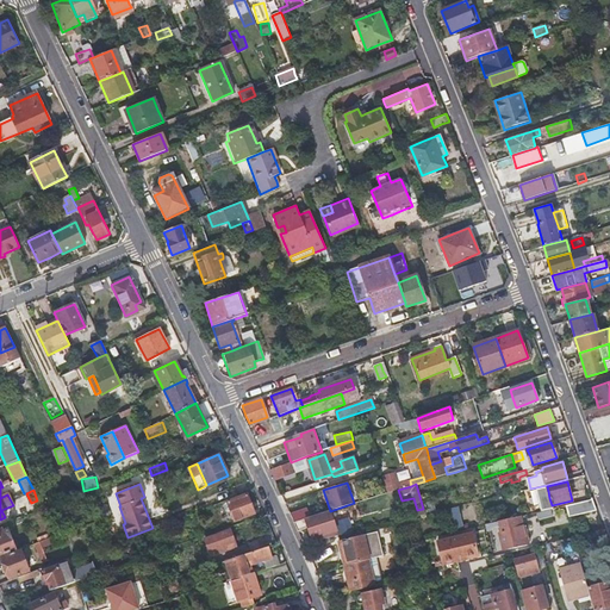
[(226,500),(230,510),(234,520),(254,512),(247,493),(226,500)]
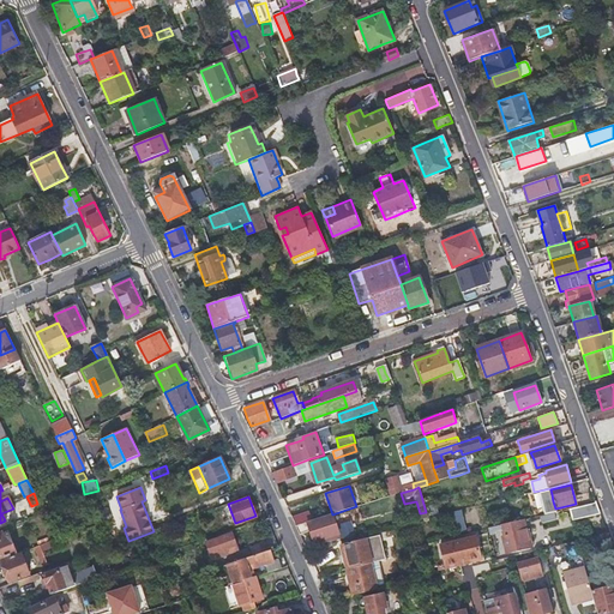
[(596,504),(588,505),(579,507),(582,519),(601,515),(596,504)]
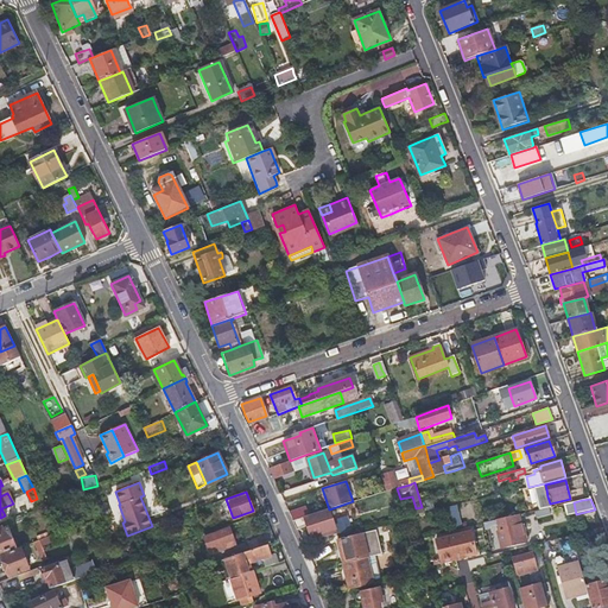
[(292,520),(303,518),(310,515),(306,506),(289,512),(292,520)]
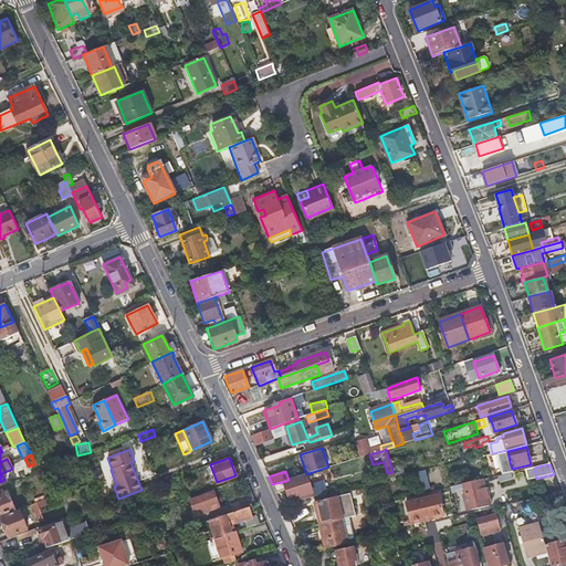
[(282,482),(272,484),(276,493),(285,491),(290,503),(313,498),(306,474),(289,480),(282,482)]
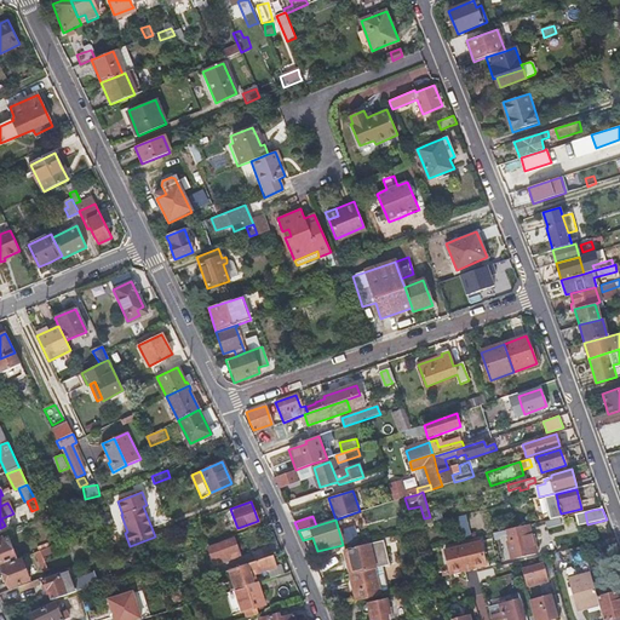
[(522,555),(522,556),(522,557),(535,554),(529,526),(507,530),(511,546),(509,546),(511,557),(522,555)]
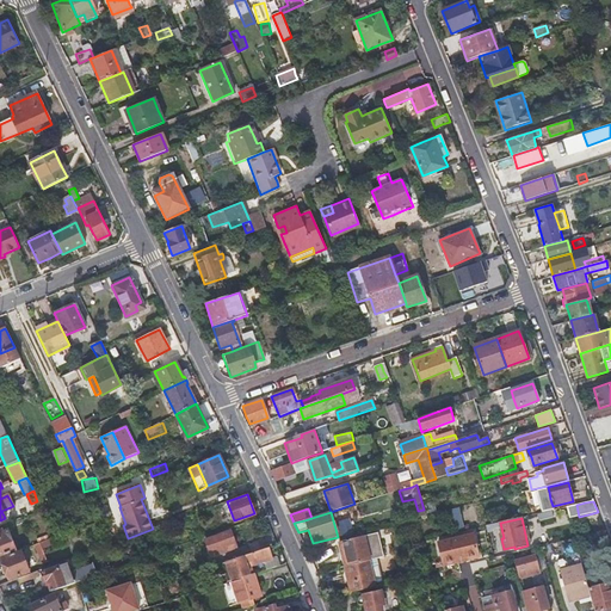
[(0,531),(0,555),(14,549),(6,530),(0,531)]
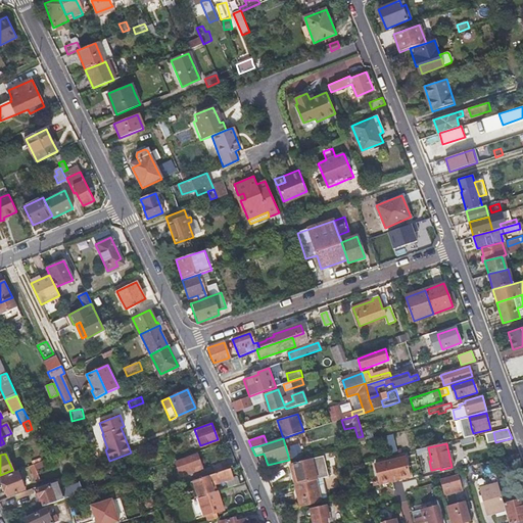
[(181,477),(188,474),(196,471),(203,469),(197,455),(176,463),(181,477)]
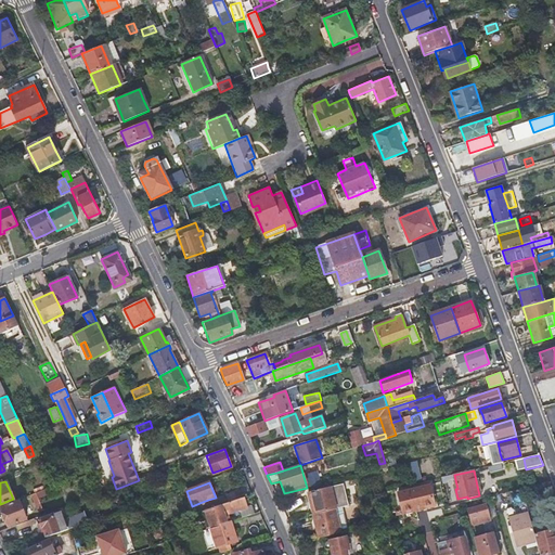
[(313,515),(334,510),(348,506),(343,483),(307,493),(310,502),(307,503),(309,515),(313,515)]
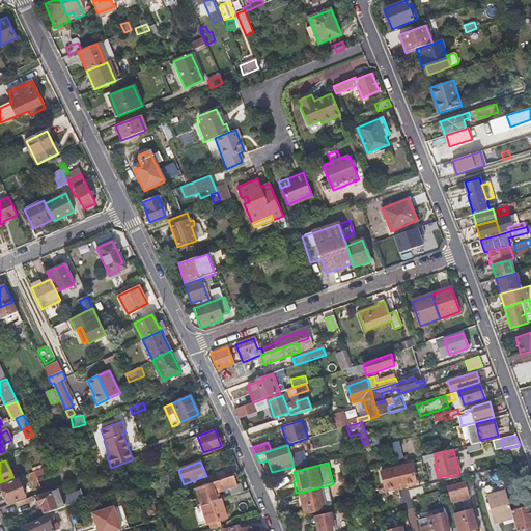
[(381,473),(383,481),(385,490),(416,482),(412,466),(381,473)]
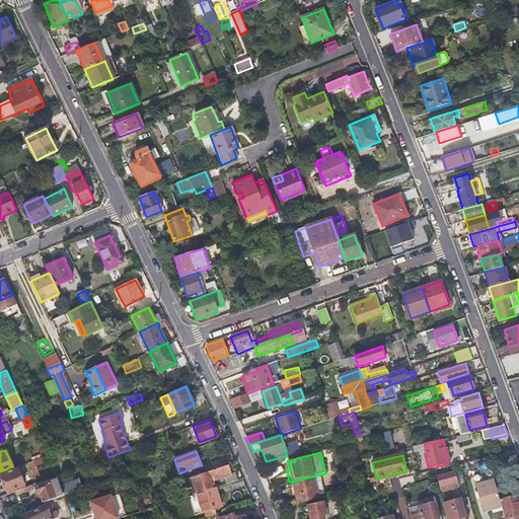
[(36,480),(39,479),(41,478),(36,466),(44,463),(42,458),(29,462),(36,480)]
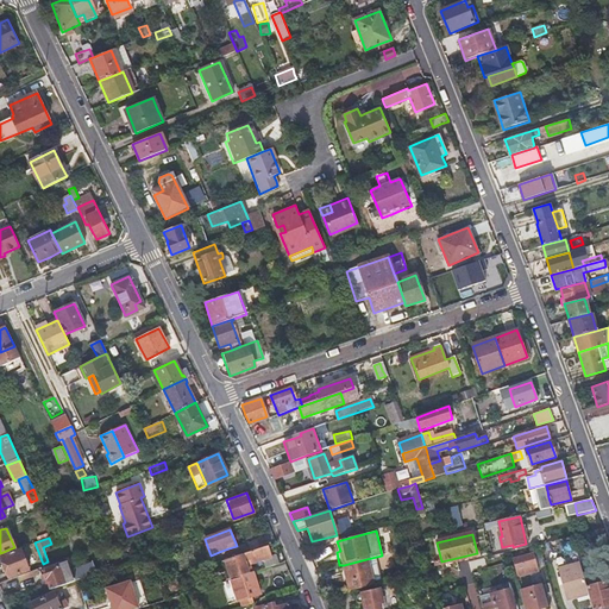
[(270,556),(269,551),(267,545),(225,559),(232,578),(252,571),(250,563),(270,556)]
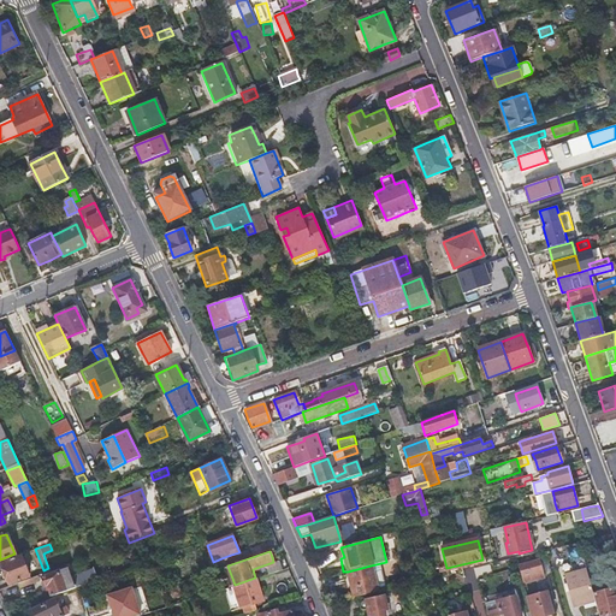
[(11,585),(19,581),(29,578),(21,556),(3,563),(11,585)]
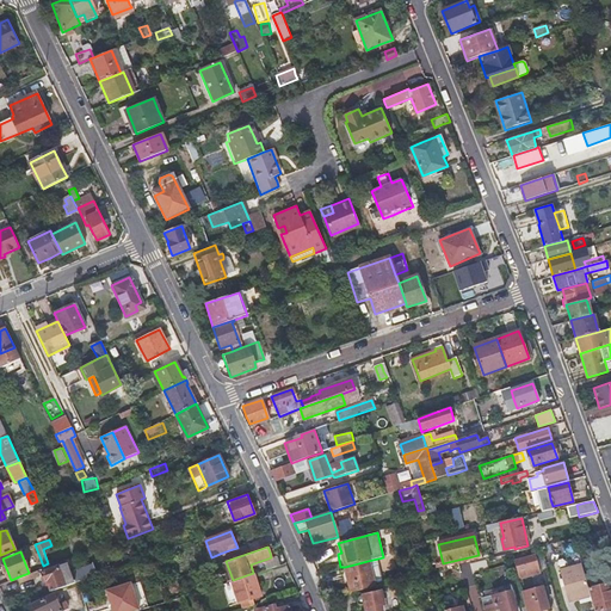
[(271,557),(251,565),(253,573),(273,566),(271,557)]
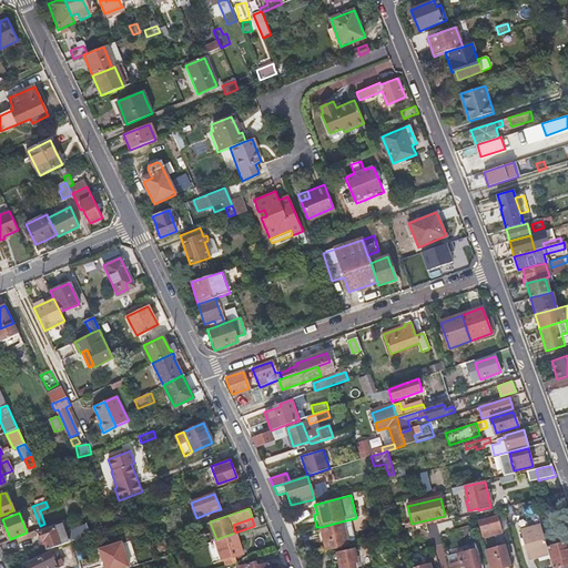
[(503,534),(500,526),(498,518),(478,523),(483,539),(503,534)]
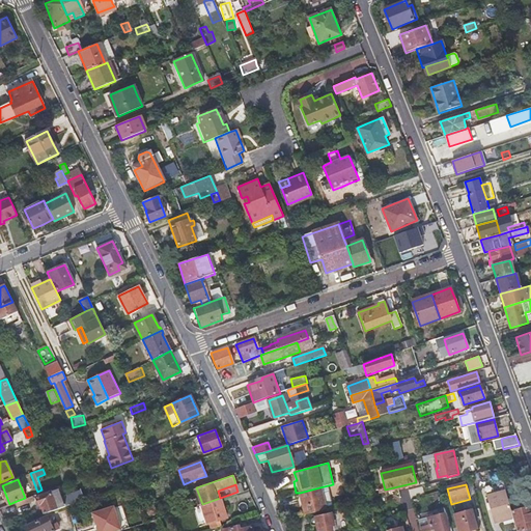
[(319,487),(300,493),(305,515),(325,510),(319,487)]
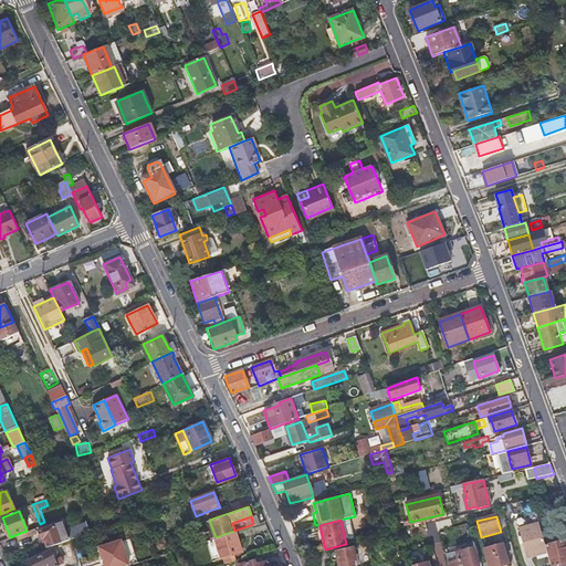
[(62,523),(51,527),(39,532),(42,540),(44,540),(48,548),(90,534),(86,523),(65,531),(62,523)]
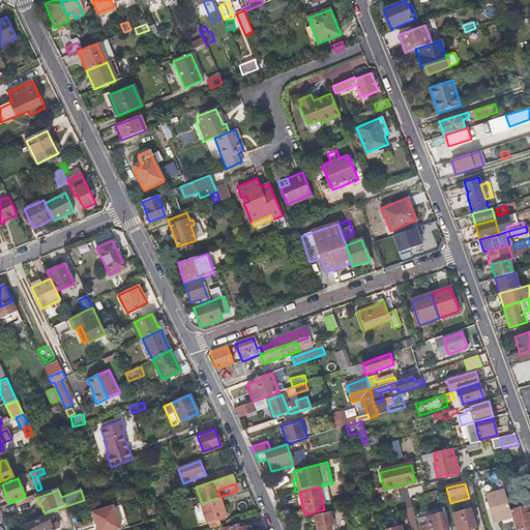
[(511,516),(510,510),(505,491),(486,496),(488,504),(489,509),(492,520),(501,518),(511,516)]
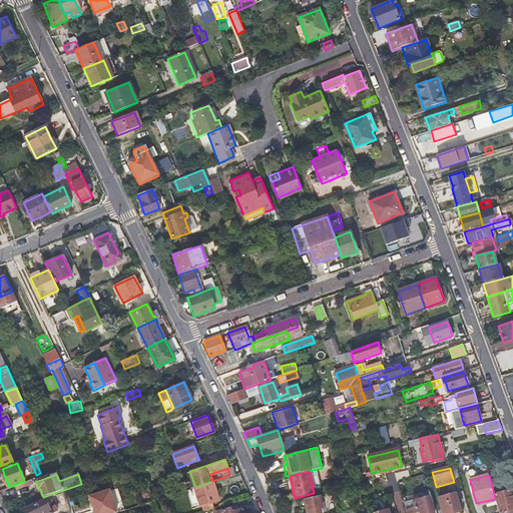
[(15,486),(16,488),(17,490),(33,484),(31,480),(15,486)]
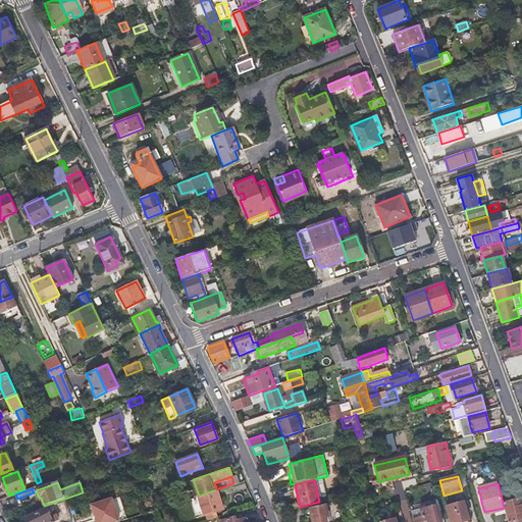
[(222,508),(219,499),(216,489),(199,496),(197,496),(204,515),(222,508)]
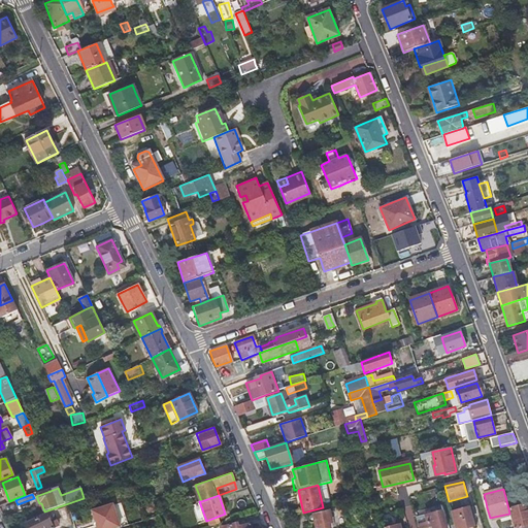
[(343,502),(348,516),(351,527),(354,527),(359,527),(352,500),(343,502)]
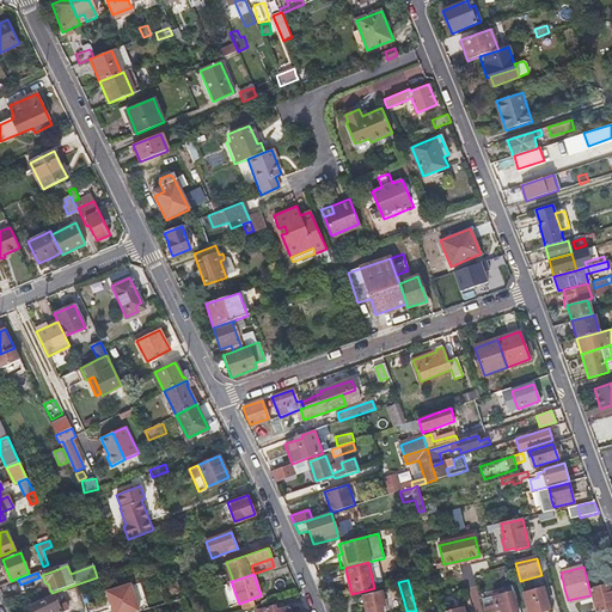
[(595,611),(605,611),(607,611),(611,610),(611,589),(610,583),(589,589),(591,595),(593,601),(595,611)]
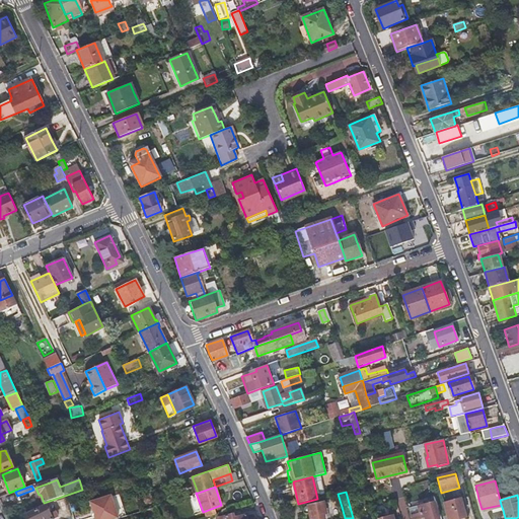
[(112,496),(90,502),(95,518),(117,518),(119,518),(112,496)]
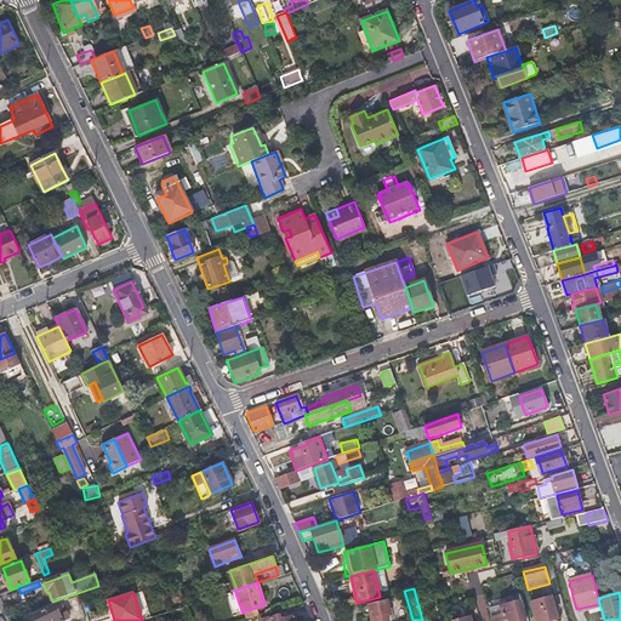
[(551,597),(541,599),(531,603),(536,620),(552,620),(558,620),(551,597)]
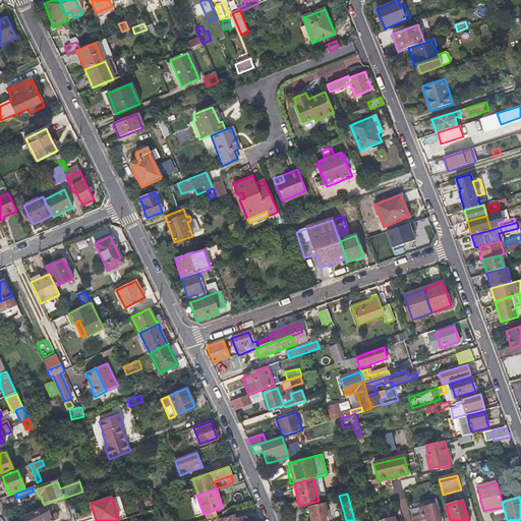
[(325,520),(327,520),(328,520),(326,513),(329,512),(327,505),(306,510),(307,517),(311,516),(311,520),(325,520)]
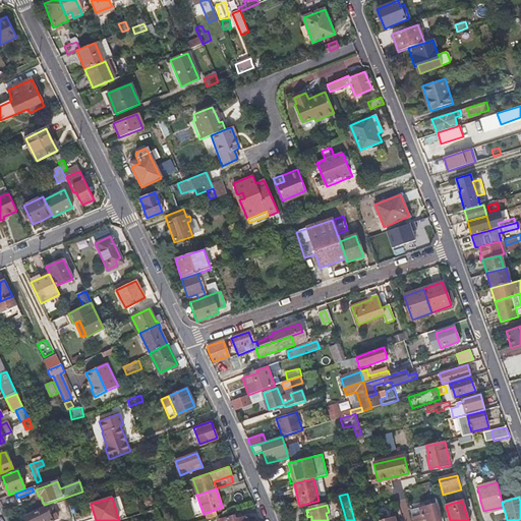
[(413,520),(440,520),(436,505),(420,509),(422,516),(413,518),(413,520)]
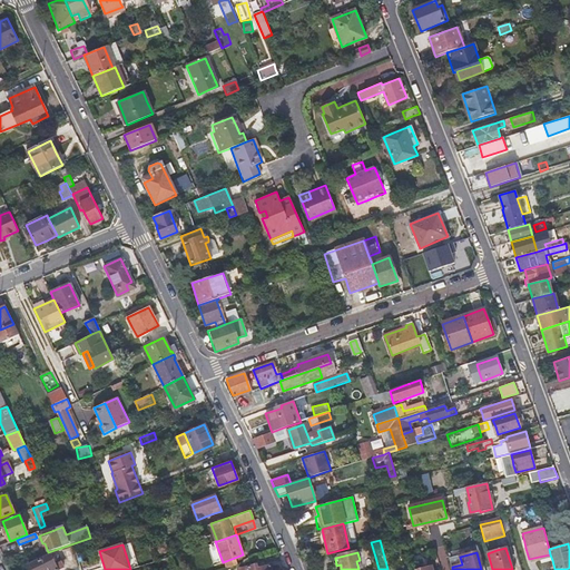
[(541,563),(552,560),(550,554),(539,557),(541,563)]
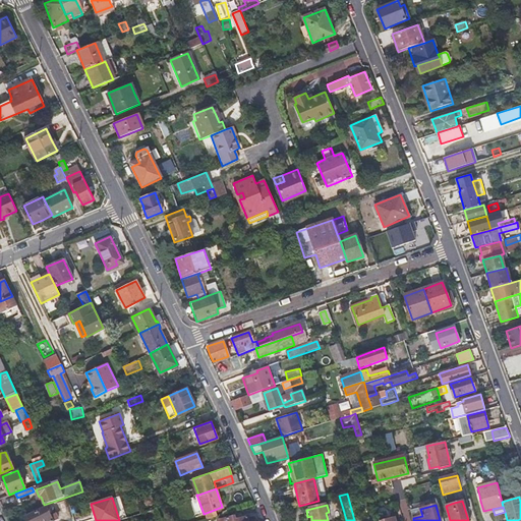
[(50,517),(45,509),(25,518),(26,520),(58,520),(55,515),(50,517)]
